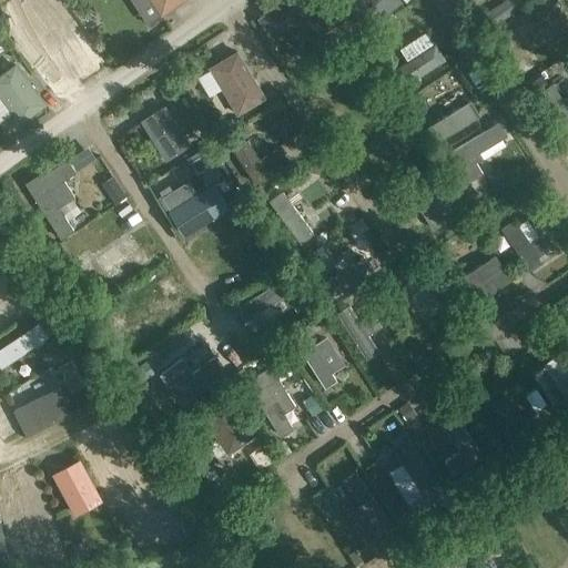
[(34,17),(22,26),(46,60),(61,49),(77,72),(101,56),(63,0),(54,0),(50,3),(48,0),(23,0),(34,17)]
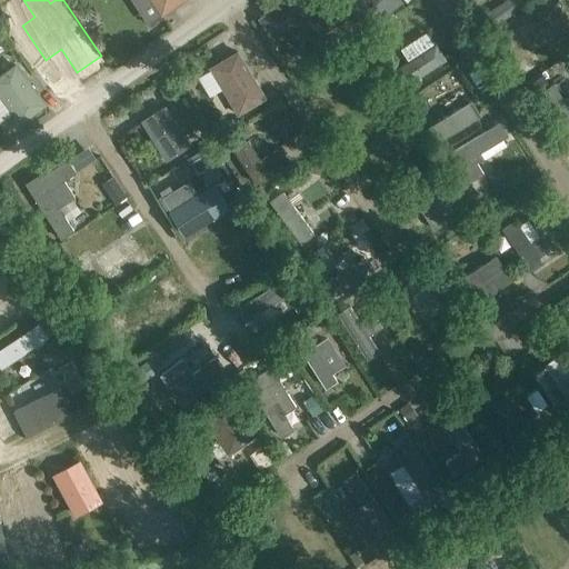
[(130,0),(147,23),(160,15),(161,16),(185,0),(130,0)]
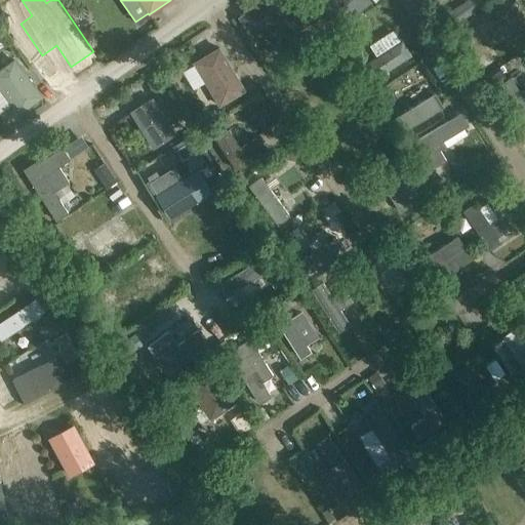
[(285,0),(260,0),(238,16),(245,28),(275,6),(291,29),(301,22),(285,0)]
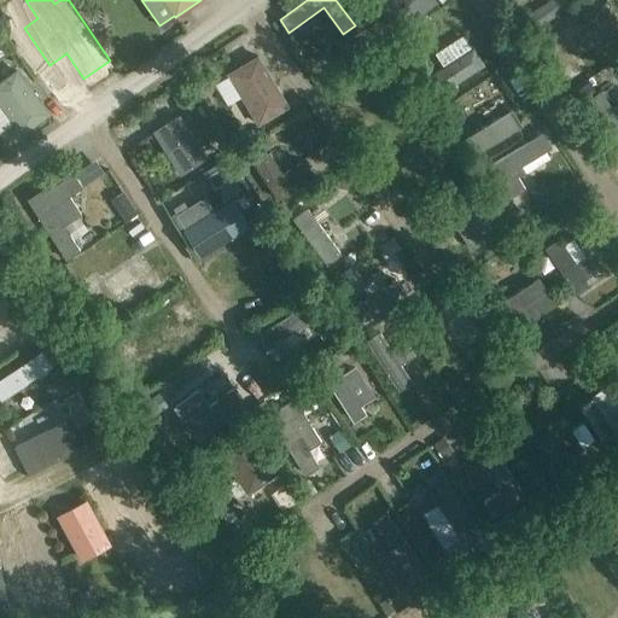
[(437,4),(435,0),(378,0),(377,1),(397,31),(437,4)]
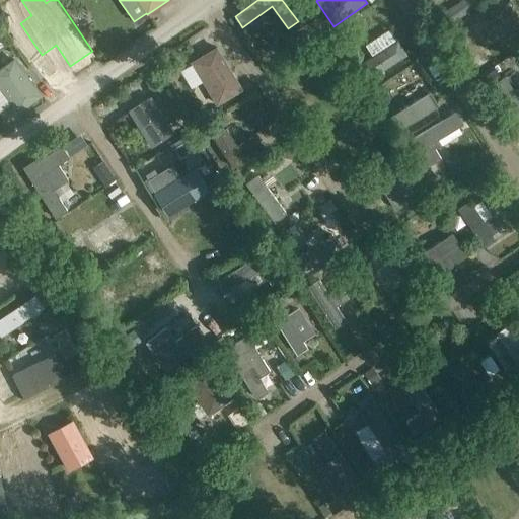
[(477,41),(517,9),(509,0),(500,0),(466,27),(477,41)]
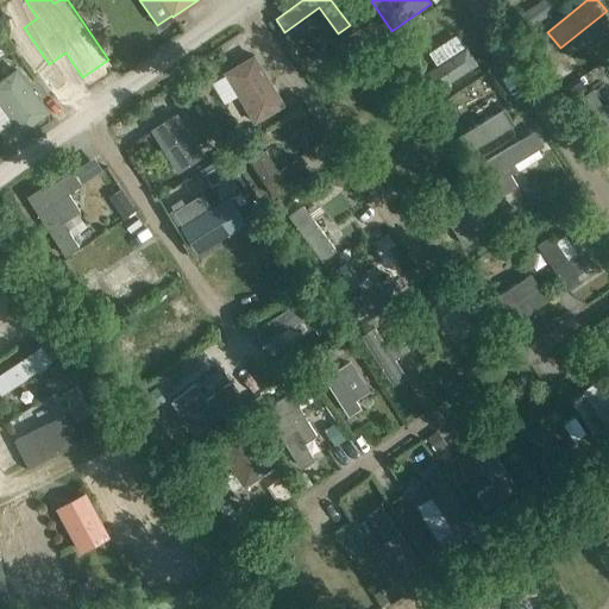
[(402,35),(387,45),(396,58),(412,48),(402,35)]
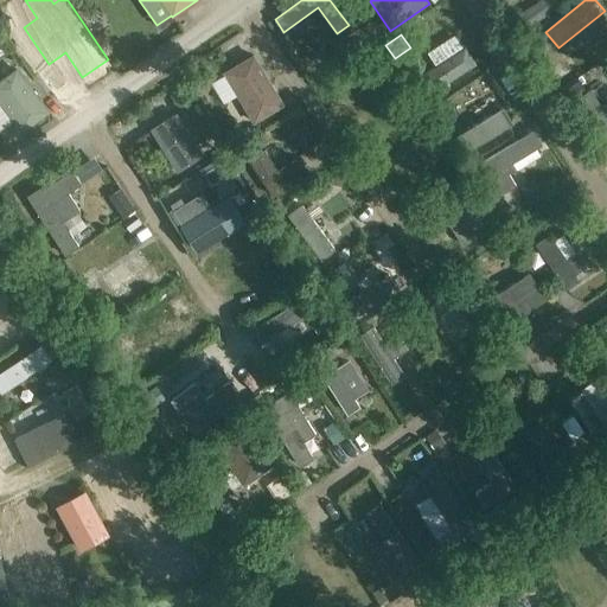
[(478,63),(465,43),(414,76),(427,97),(478,63)]
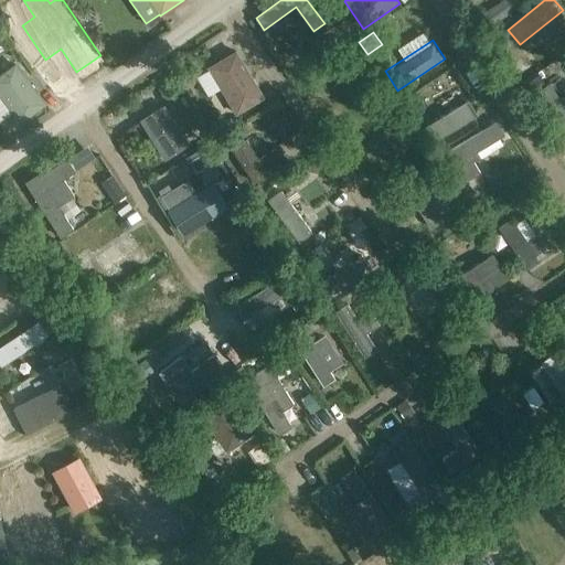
[(235,50),(208,66),(235,112),(263,95),(235,50)]
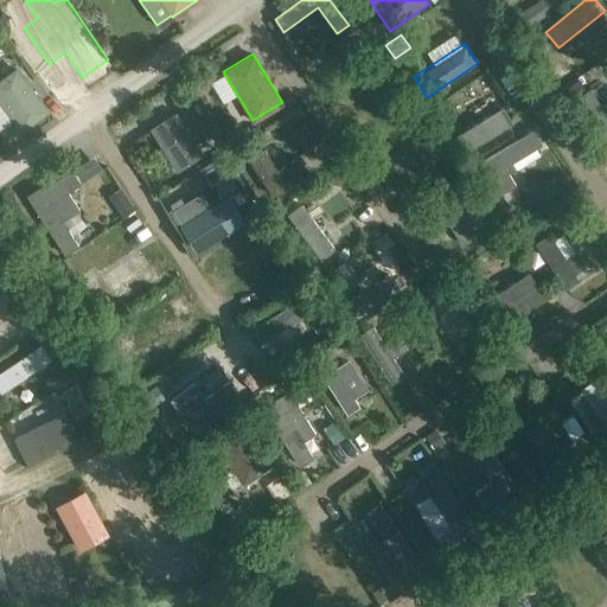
[(42,70),(53,88),(63,81),(51,64),(42,70)]
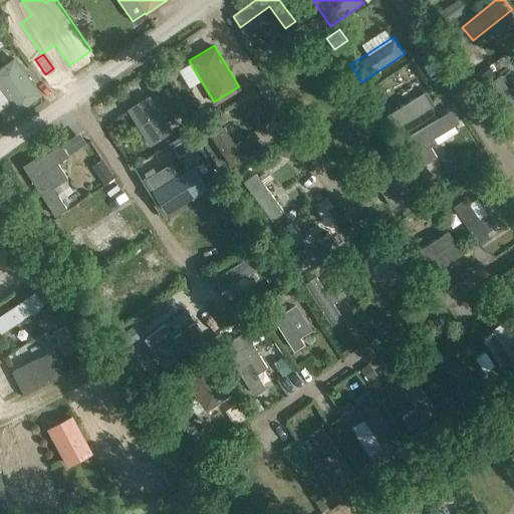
[(0,88),(16,110),(39,93),(12,57),(0,66),(0,88)]
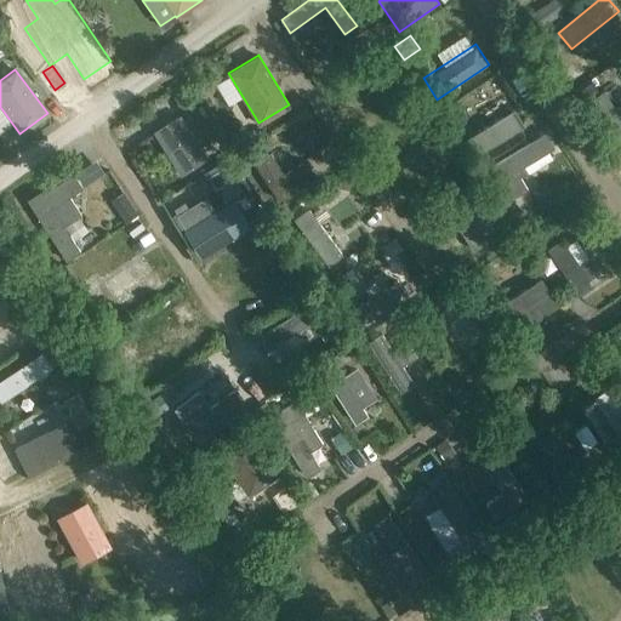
[(620,123),(600,91),(582,103),(615,152),(620,147),(620,123)]
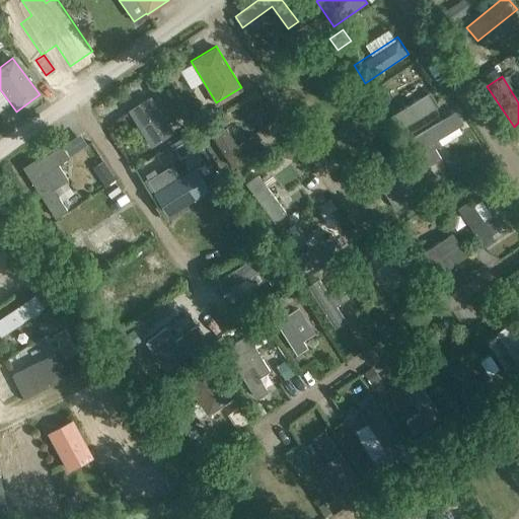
[(437,105),(429,92),(387,117),(395,130),(437,105)]
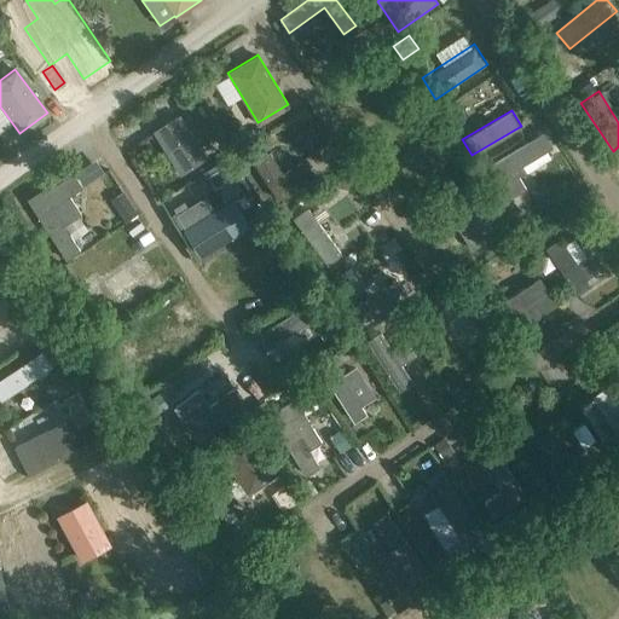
[(163,123),(157,127),(185,172),(191,167),(207,157),(179,114),(163,123)]
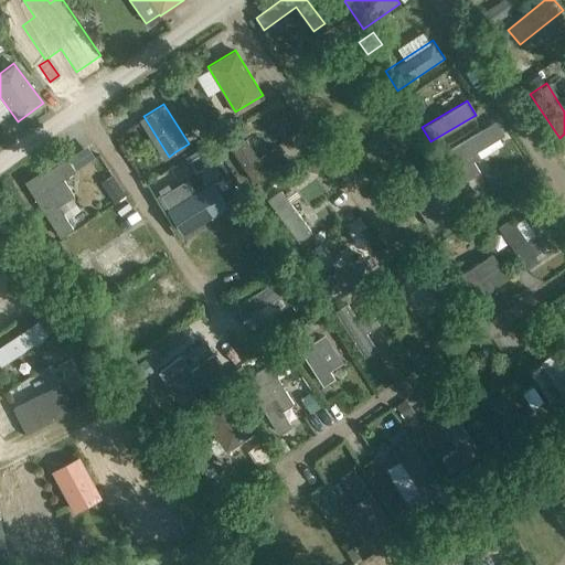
[(502,132),(494,121),(449,149),(467,177),(477,170),(471,160),(477,157),(473,150),(502,132)]
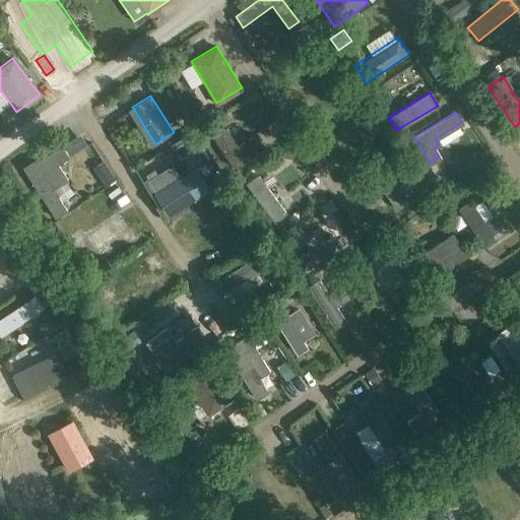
[(225,128),(213,136),(231,165),(259,146),(253,136),(237,146),(225,128)]
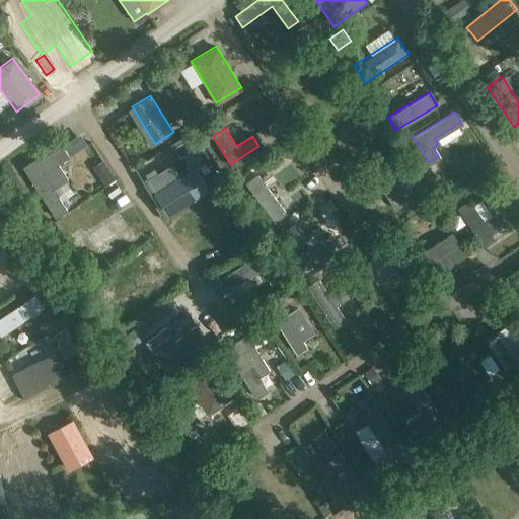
[(61,145),(24,168),(55,216),(65,209),(54,192),(68,181),(57,164),(68,156),(61,145)]
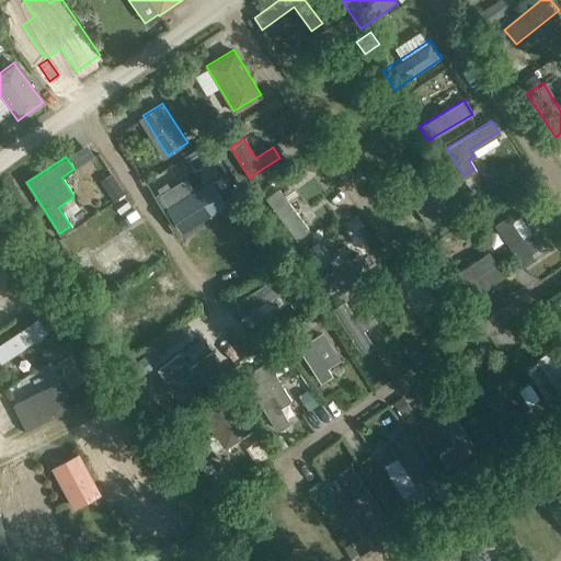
[(497,163),(482,171),(492,187),(506,179),(497,163)]
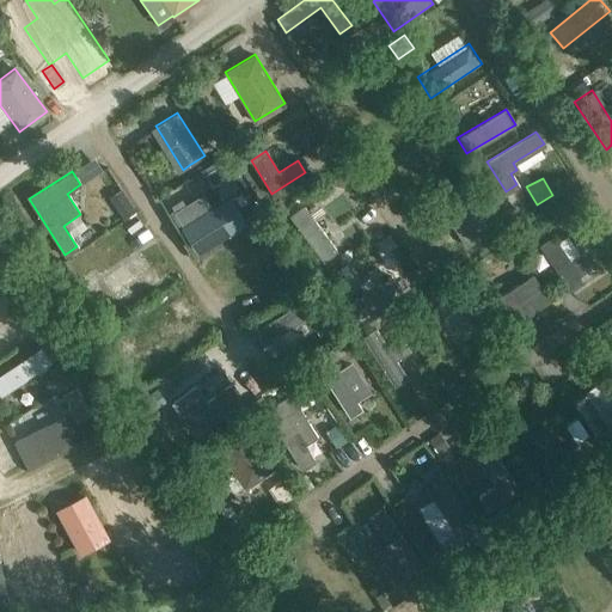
[(493,226),(465,187),(438,204),(465,245),(493,226)]
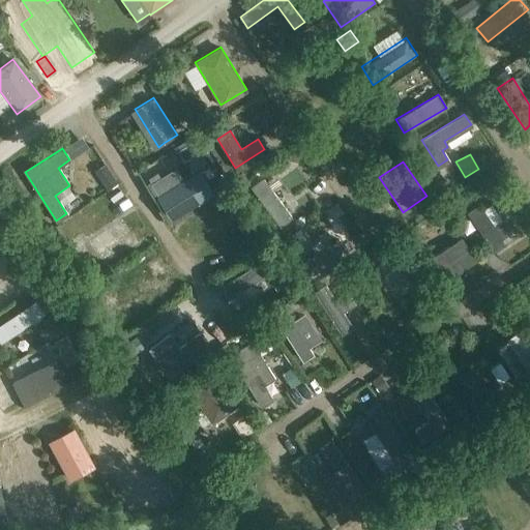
[(156,196),(155,197),(170,221),(213,194),(199,170),(178,183),(170,170),(149,183),(156,196)]
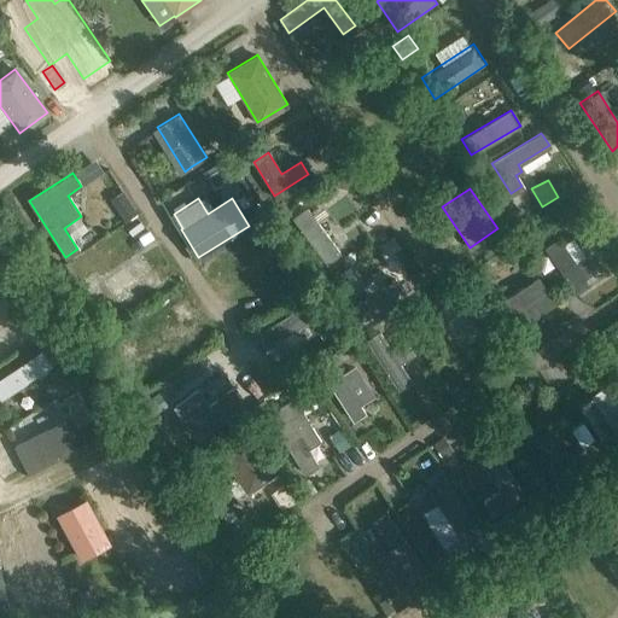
[(320,249),(331,242),(305,207),(295,214),(320,249)]
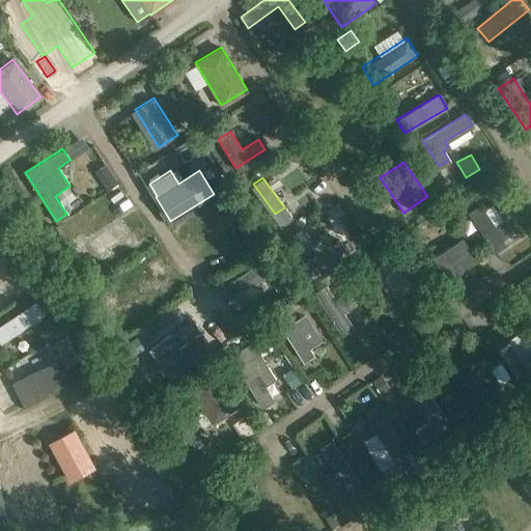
[(118,184),(104,194),(119,214),(133,204),(118,184)]
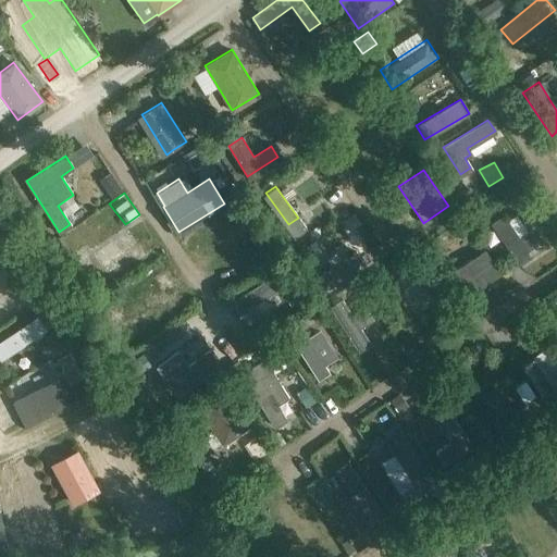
[(530,233),(528,234),(516,215),(507,222),(504,217),(492,224),(518,262),(540,247),(530,233)]
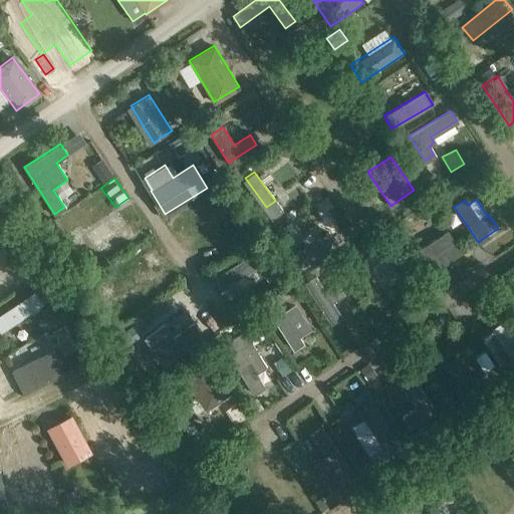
[(280,222),(270,228),(277,239),(287,233),(280,222)]
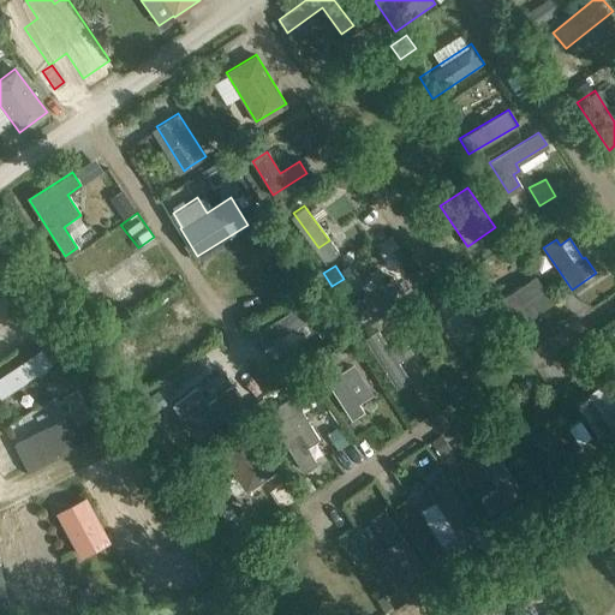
[(118,308),(157,282),(149,268),(147,270),(136,278),(109,294),(118,308)]
